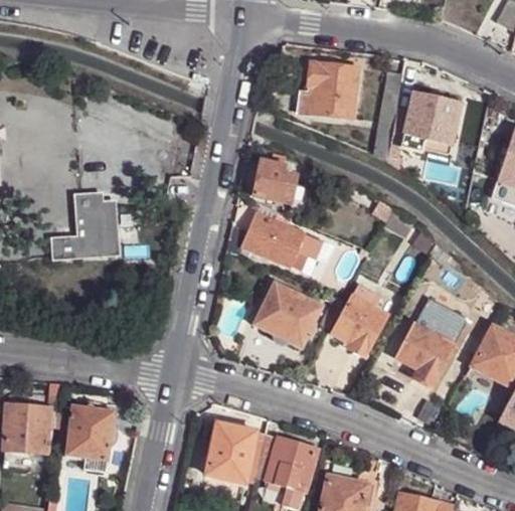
[(514,30),(514,0),(506,0),(495,20),(514,31),(514,30)]
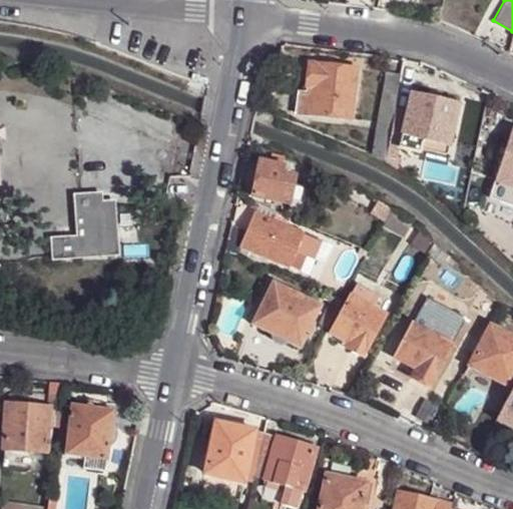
[(313,83),(311,112),(350,116),(355,65),(308,61),(306,82),(313,83)]
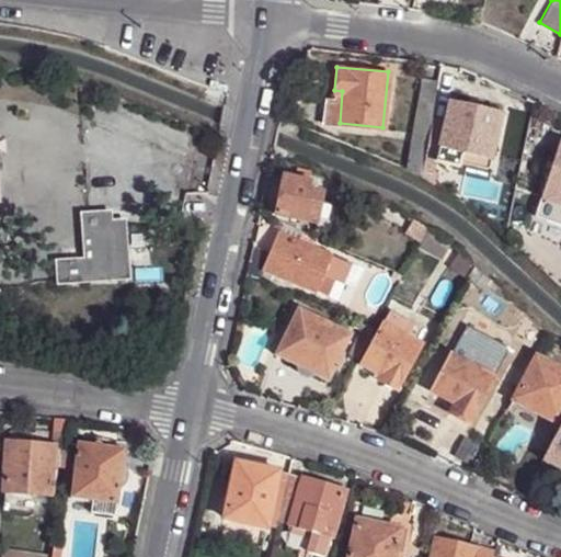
[(415,108),(431,110),(436,79),(421,76),(415,108)]
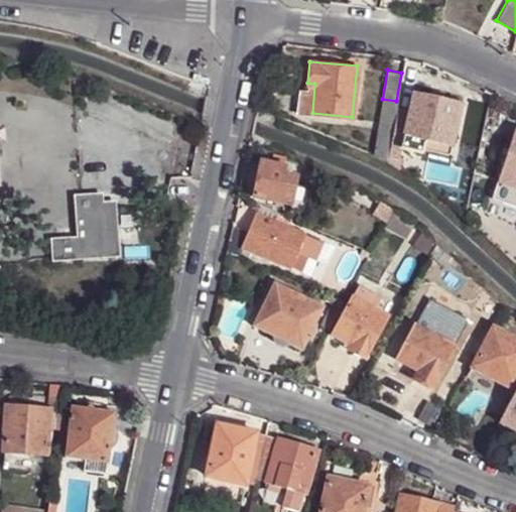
[(296,111),(312,113),(314,84),(307,83),(306,90),(299,90),(296,111)]
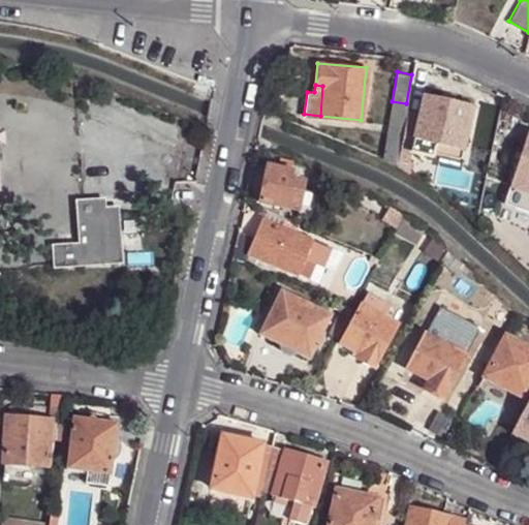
[(434,143),(463,147),(472,102),(471,102),(426,92),(422,92),(415,123),(414,135),(411,151),(432,154),(433,151),(434,143)]
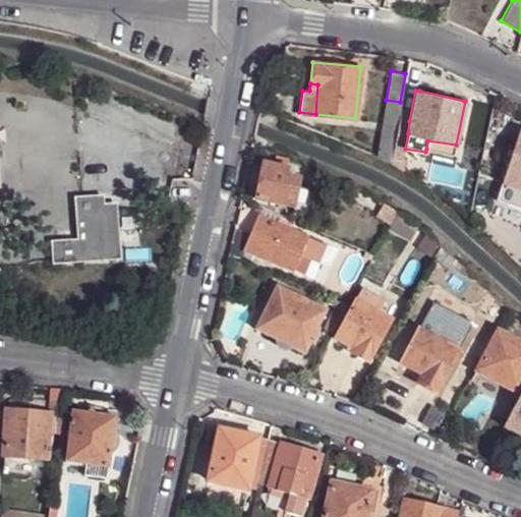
[(386,100),(377,154),(390,159),(396,130),(398,120),(398,115),(400,102),(386,100)]
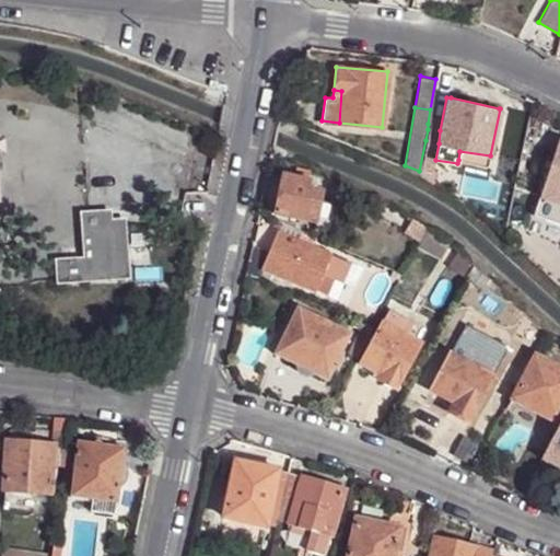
[(428,129),(426,140),(439,143),(440,130),(428,129)]
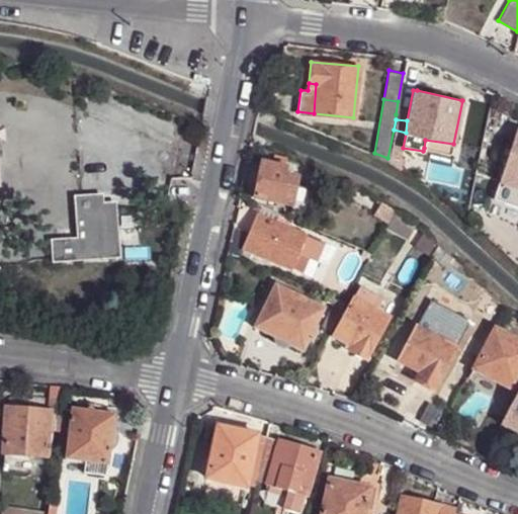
[(507,134),(500,157),(495,178),(517,184),(517,127),(508,125),(507,134)]
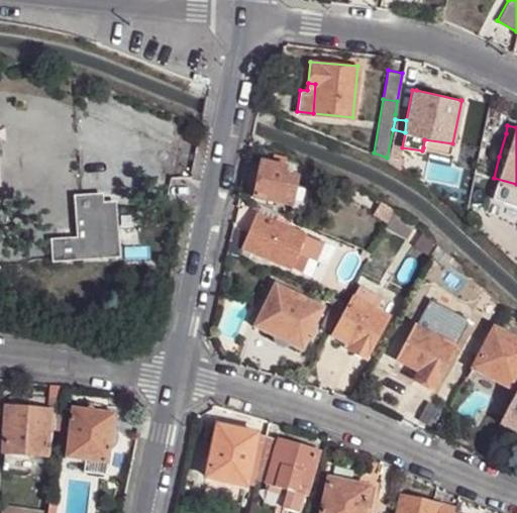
[(393,129),(387,158),(399,166),(402,147),(405,132),(393,129)]
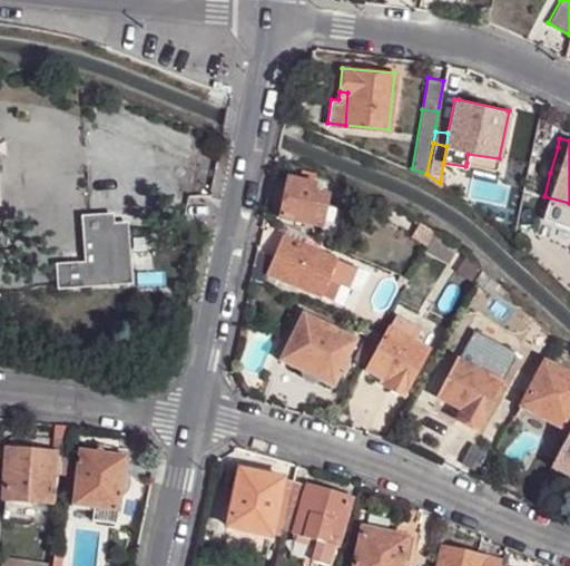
[(542,171),(550,173),(558,147),(549,145),(542,171)]
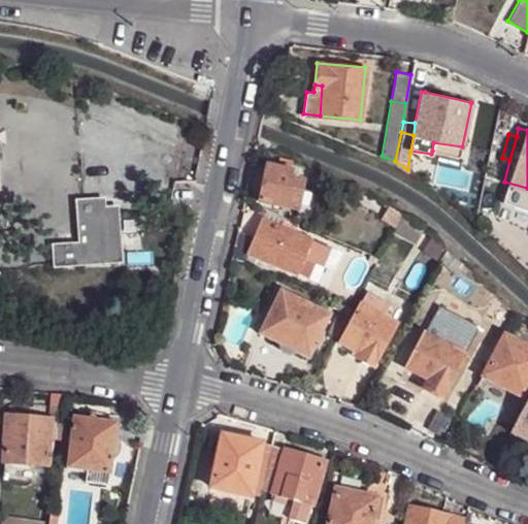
[(461,154),(462,146),(433,142),(432,151),(461,154)]
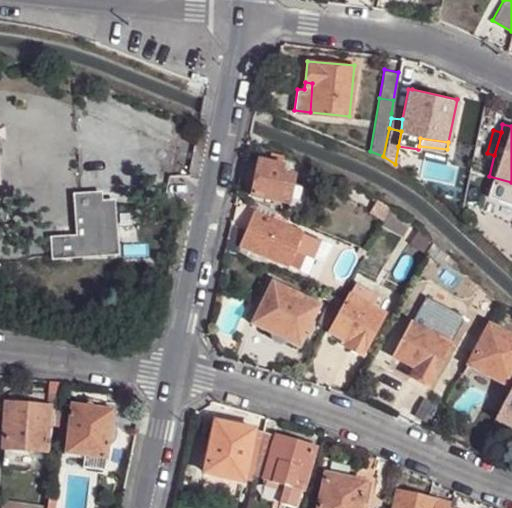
[(287,200),(292,179),(279,177),(281,168),(282,161),(267,157),(267,154),(258,152),(251,193),(287,200)]
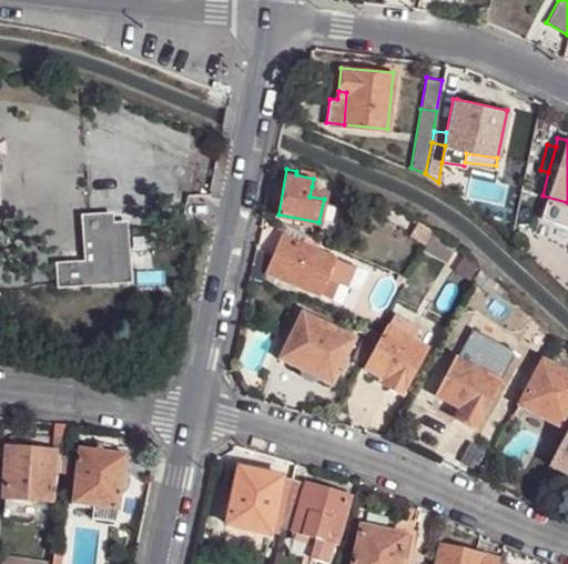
[(310,197),(324,199),(325,190),(312,187),(310,197)]
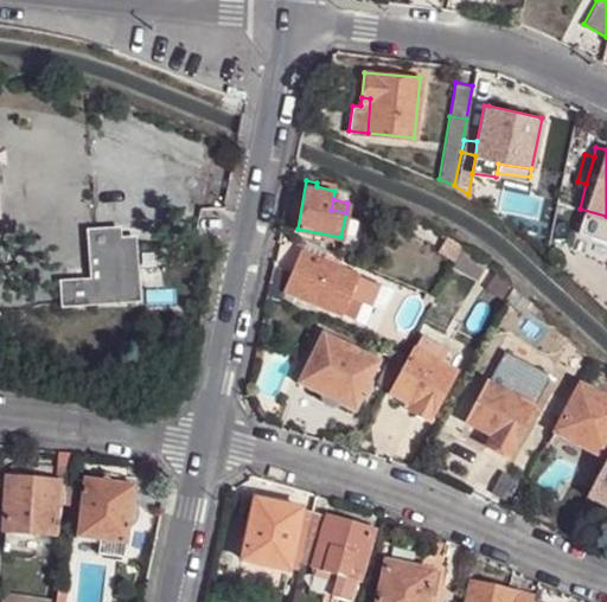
[(62,279),(64,299),(135,294),(133,236),(119,236),(117,226),(90,228),(94,276),(62,279)]
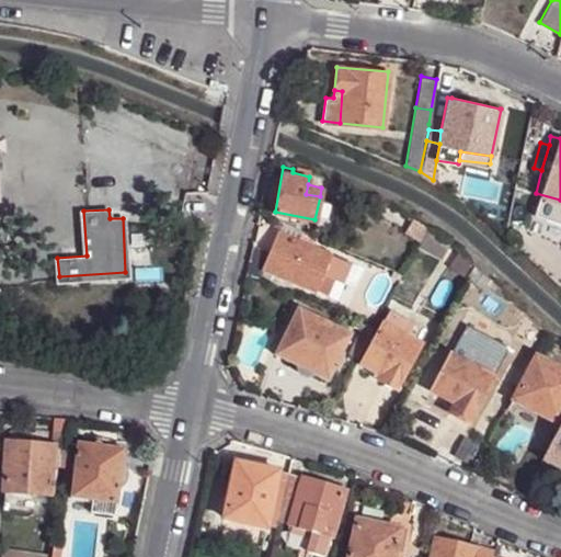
[(418,217),(414,215),(405,229),(404,231),(420,239),(427,224),(418,217)]
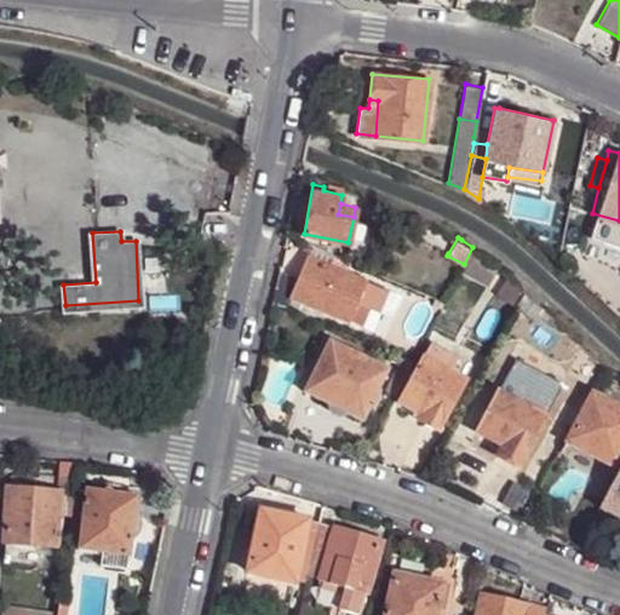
[(498,265),(472,247),(464,264),(460,272),(487,286),(498,265)]
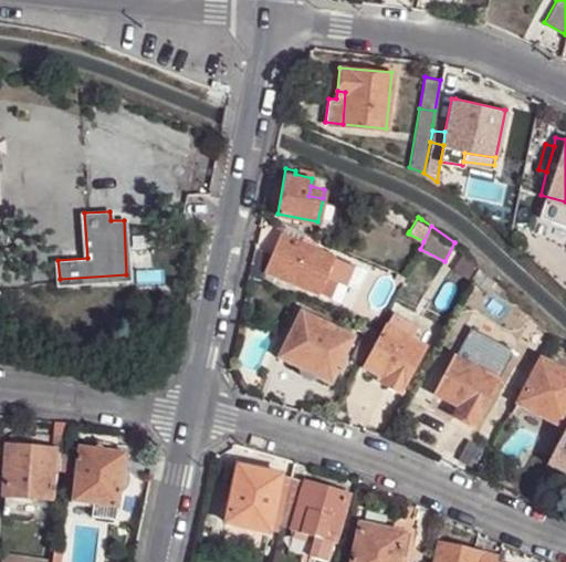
[(317,290),(332,257),(333,255),(281,232),(266,269),(317,290)]
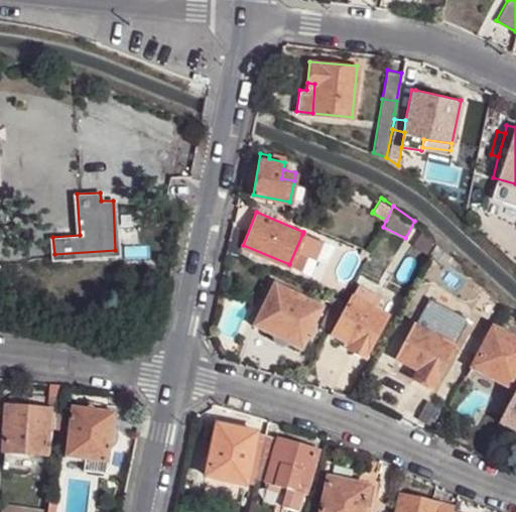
[(313,239),(302,234),(289,264),(300,269),(313,239)]
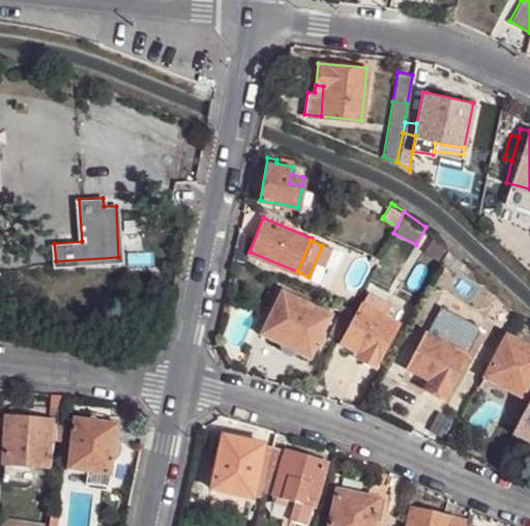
[(260,332),(269,338),(291,292),(281,287),(260,332)]
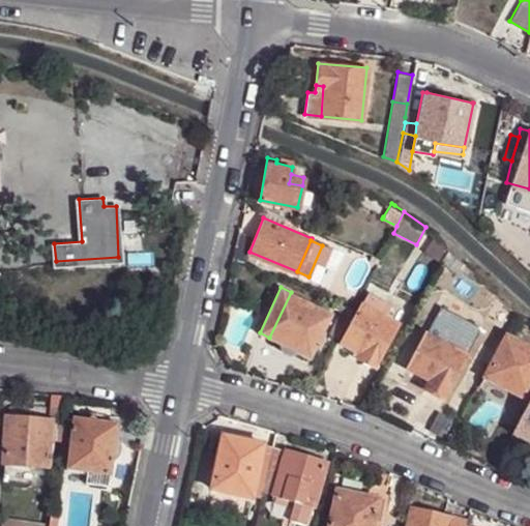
[(291,292),(269,338),(311,357),(332,313),(291,292)]
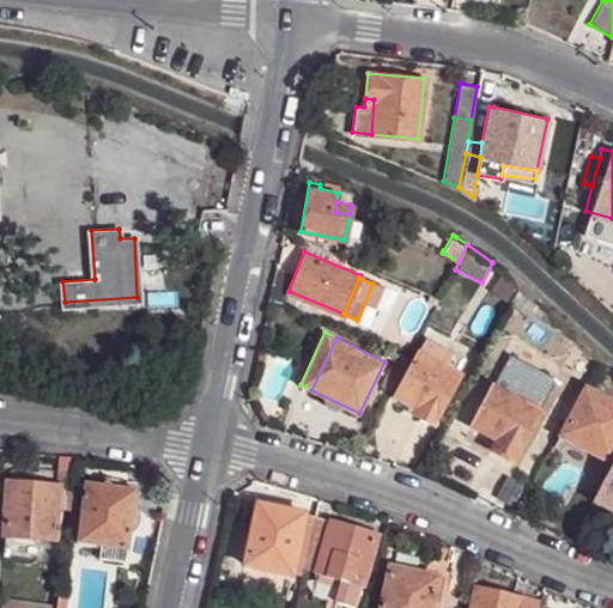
[(429,341),(422,352),(439,360),(445,350),(429,341)]
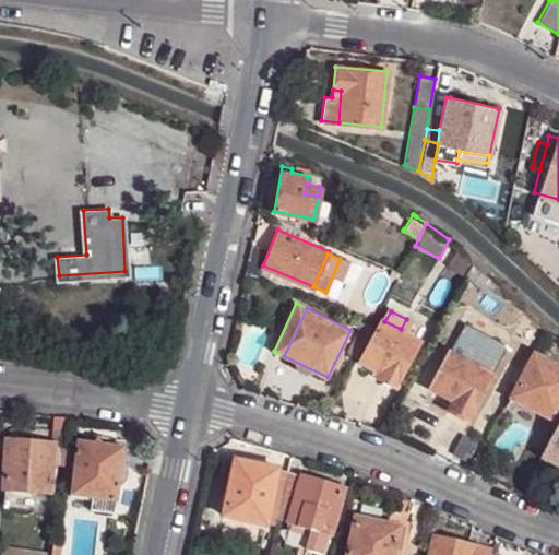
[(401,329),(384,321),(380,319),(359,358),(381,372),(379,377),(395,386),(419,339),(401,329)]
